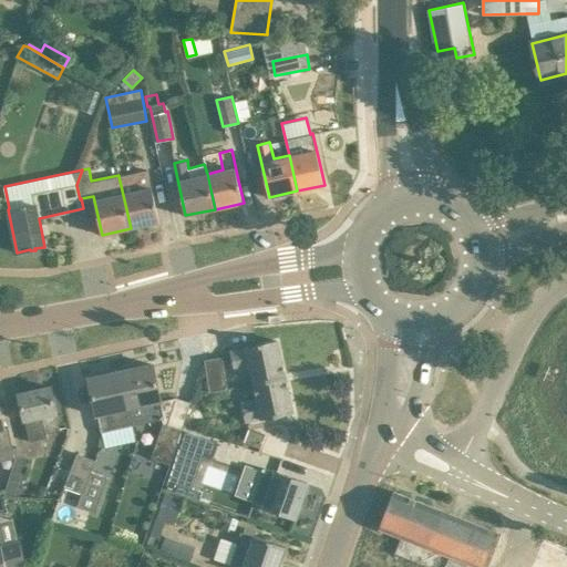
[(160,222),(147,169),(119,176),(131,228),(160,222)]
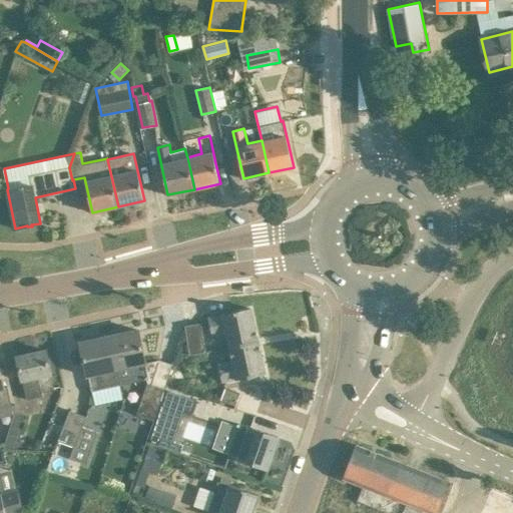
[(226,332),(228,342),(229,347),(258,340),(250,308),(222,314),(223,315),(208,318),(212,335),(226,332)]
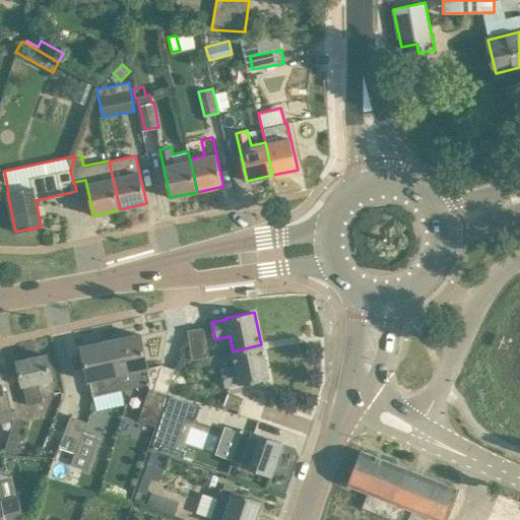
[(208,356),(207,347),(204,327),(188,330),(192,359),(208,356)]
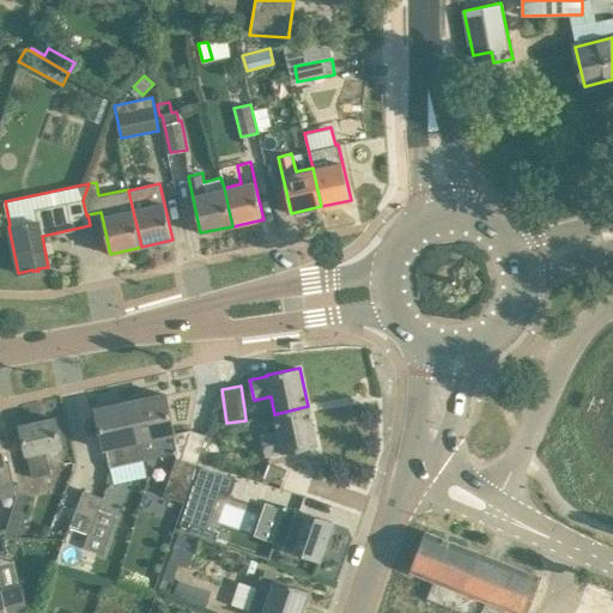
[(175,434),(171,417),(165,394),(131,401),(144,459),(175,453),(176,459),(164,493),(184,501),(190,483),(192,483),(198,465),(196,465),(181,460),(190,429),(189,429),(189,430),(175,434)]
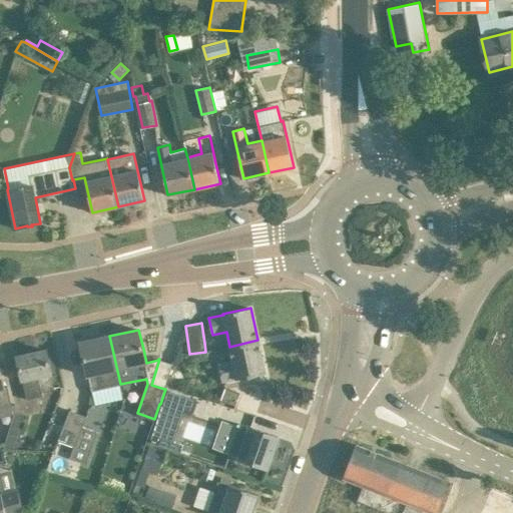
[(120,384),(109,336),(80,343),(88,377),(89,376),(92,390),(120,384)]
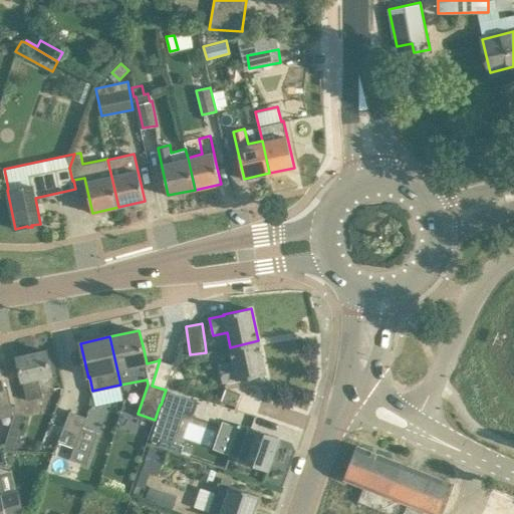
[(258,340),(230,347),(233,362),(219,365),(223,382),(237,379),(265,373),(258,340)]
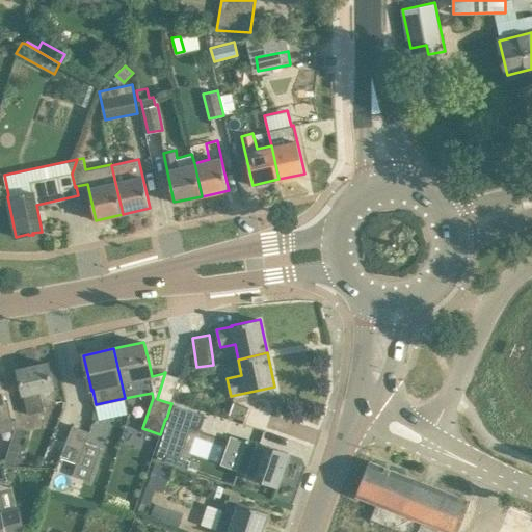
[(18,370),(27,414),(45,409),(44,405),(56,403),(53,389),(54,389),(49,363),(18,370)]
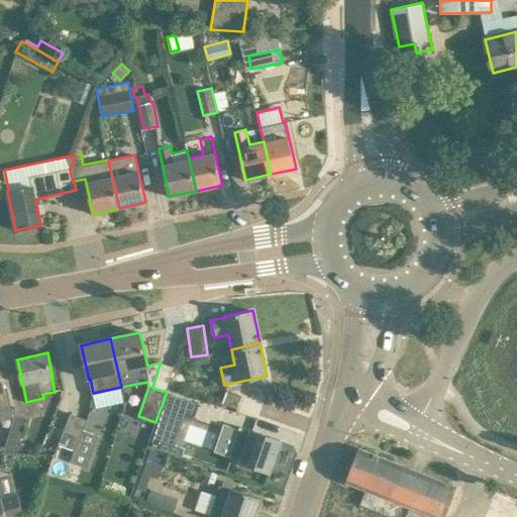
[(0,410),(12,408),(7,389),(5,390),(0,368),(0,410)]
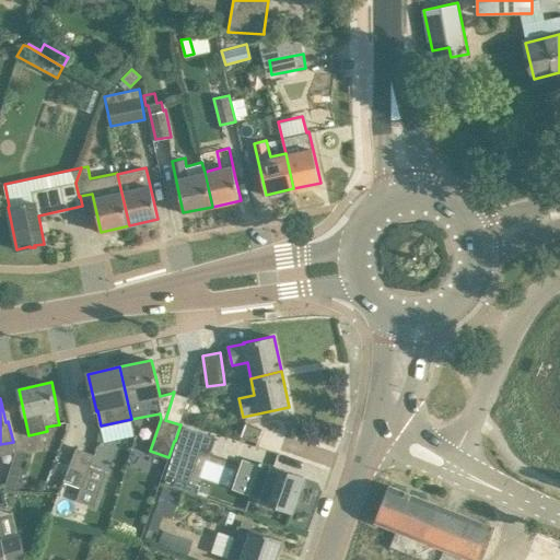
[(254,423),(244,424),(240,440),(256,445),(259,434),(252,432),(254,423)]
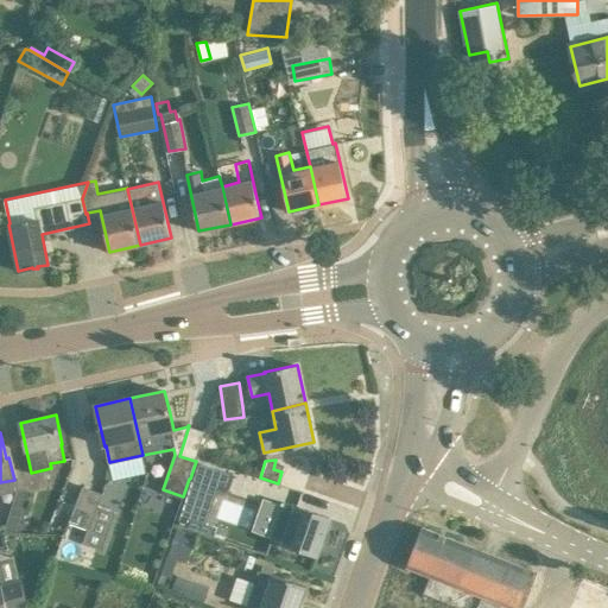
[(196,461),(190,479),(192,480),(178,523),(201,530),(203,521),(207,523),(217,488),(228,492),(234,474),(196,461)]
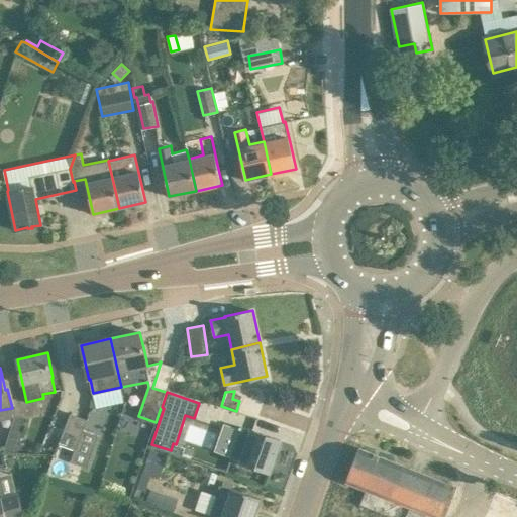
[(71,413),(59,443),(75,449),(71,460),(86,467),(89,458),(105,464),(112,444),(97,439),(99,435),(84,429),(88,419),(71,413)]
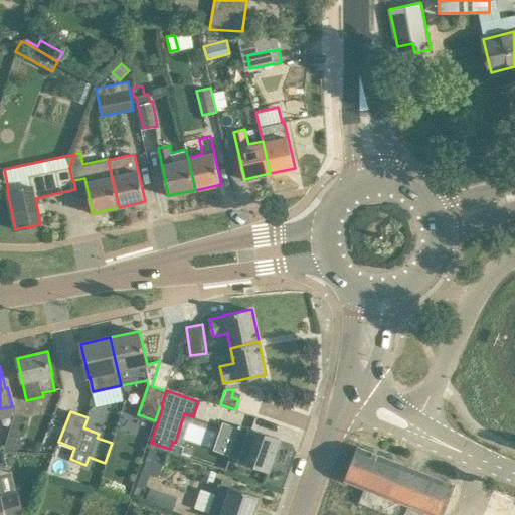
[(26,416),(15,412),(14,415),(4,450),(16,451),(26,416)]
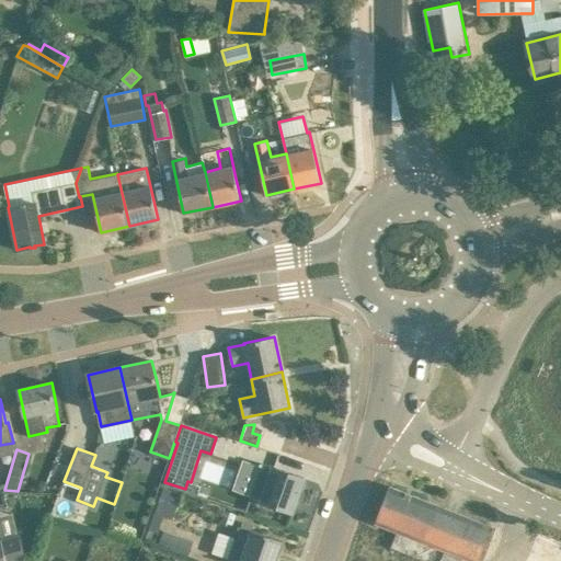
[(305,477),(261,462),(250,495),(262,500),(261,502),(292,513),(305,477)]
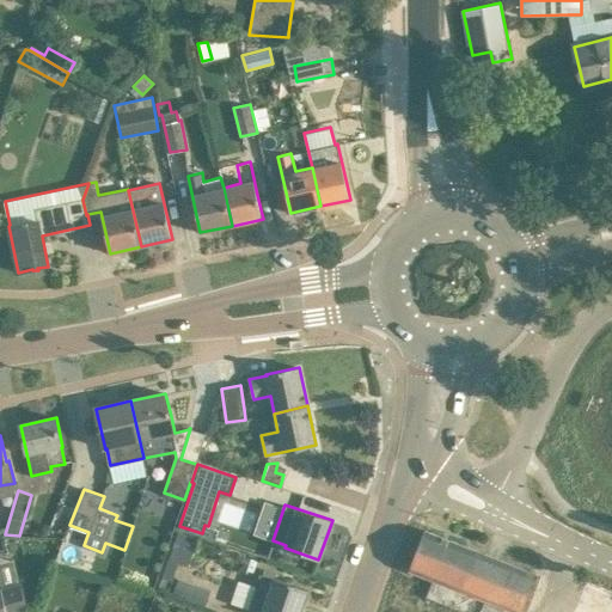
[(190,565),(199,538),(176,531),(161,577),(172,580),(178,562),(190,565)]
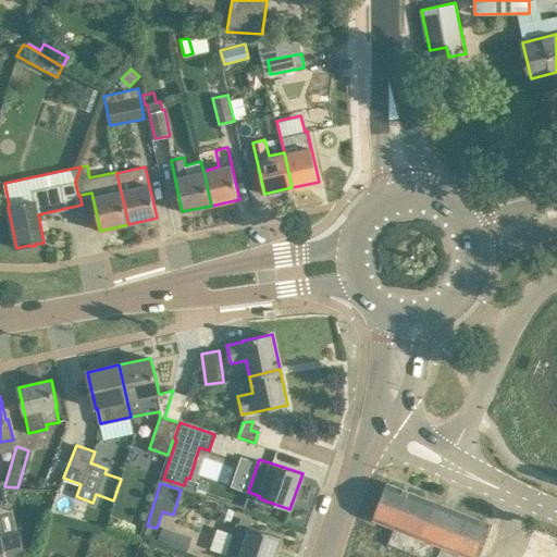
[(474,556),(487,522),(405,490),(387,483),(373,519),(394,528),(388,544),(423,556),(426,556),(432,544),(466,556),(474,556)]
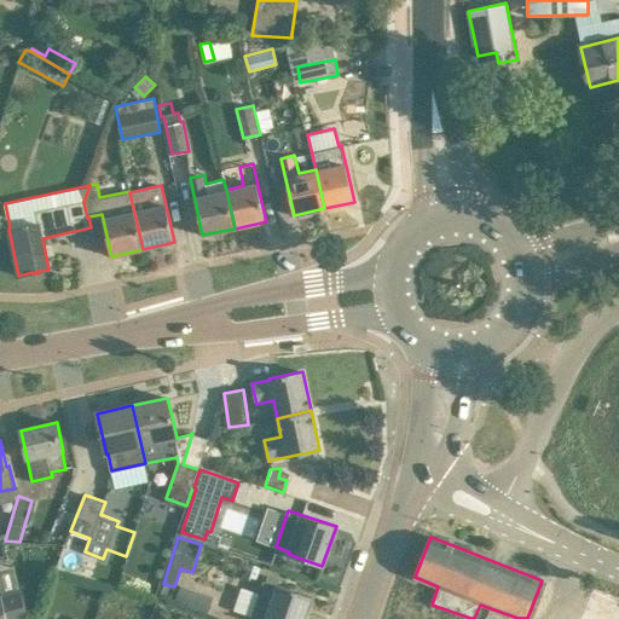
[(304,618),(312,596),(265,580),(250,617),(258,618),(304,618)]
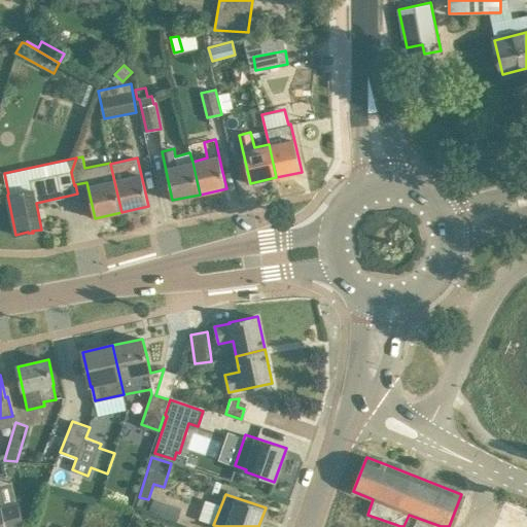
[(182,508),(153,497),(147,513),(176,524),(182,508)]
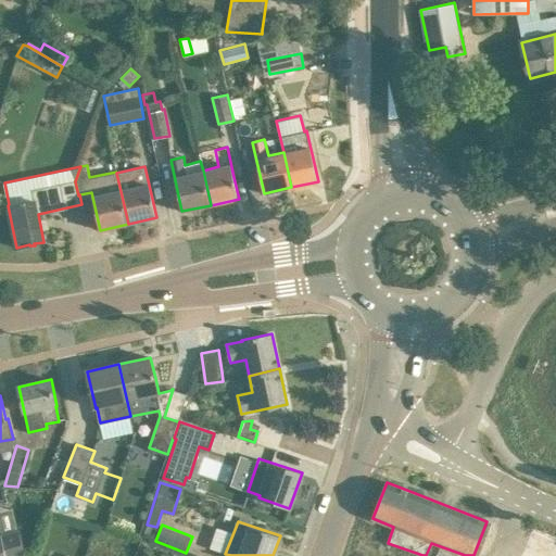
[(0,555),(25,555),(20,529),(0,533),(0,555)]
